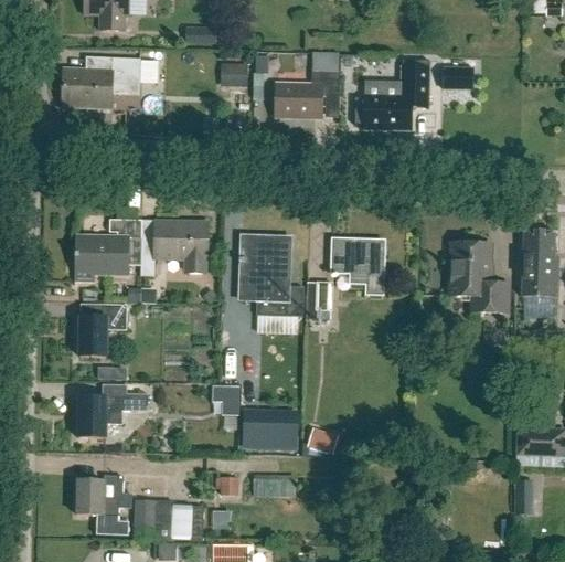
[(84,0),(84,14),(85,14),(85,11),(99,11),(99,30),(123,31),(123,12),(127,12),(127,16),(128,16),(128,0),(84,0)]
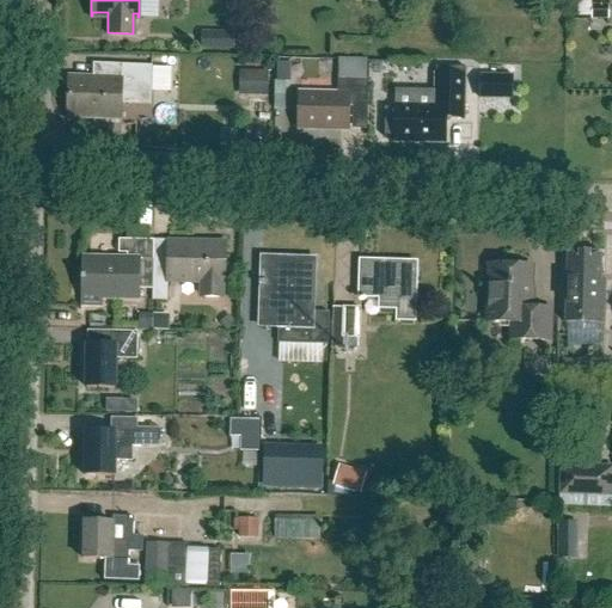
[(592,2),(591,17),(609,17),(609,2),(592,2)]
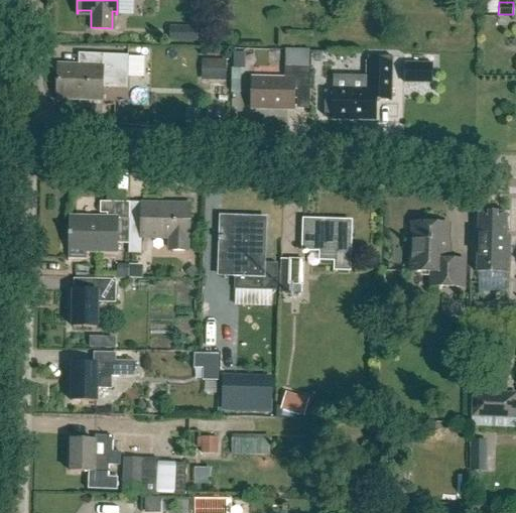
[(196,39),(197,25),(172,24),(171,38),(196,39)]
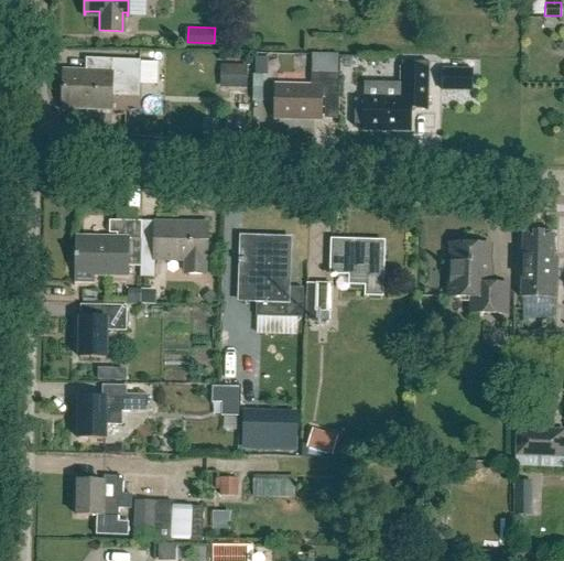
[(311,51),(311,71),(337,72),(338,52),(311,51)]
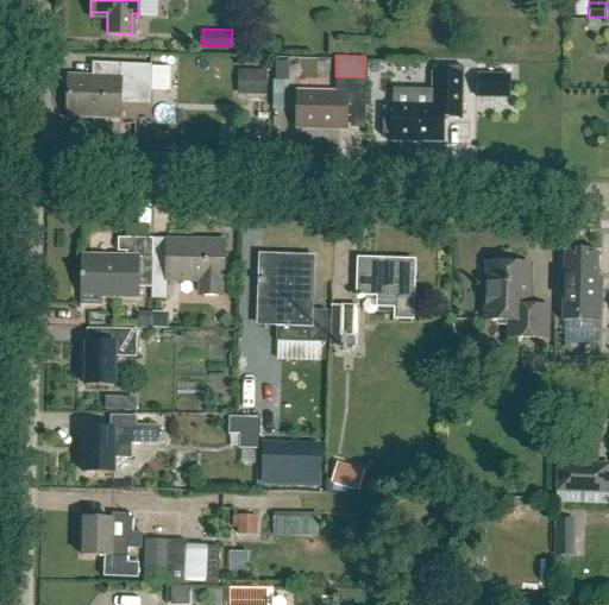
[(149,101),(150,63),(119,62),(119,75),(68,74),(67,114),(119,115),(120,100),(149,101)]
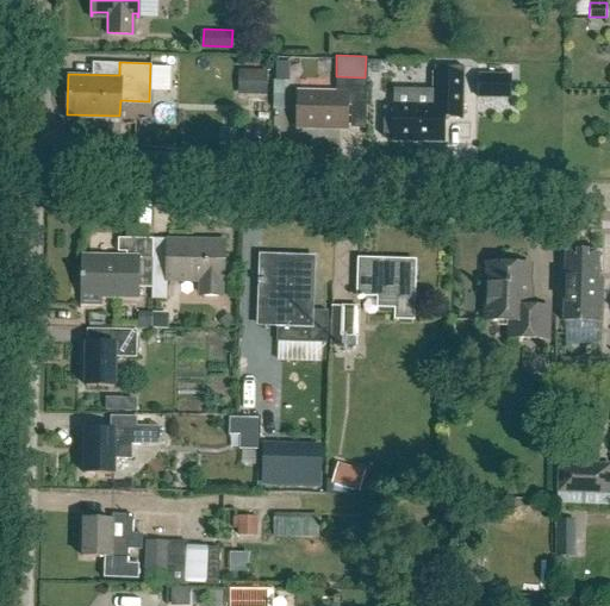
[(383,105),(381,133),(393,133),(393,135),(442,136),(443,114),(462,116),(462,73),(462,64),(434,64),(434,72),(433,89),(433,106),(394,105),(383,105)]
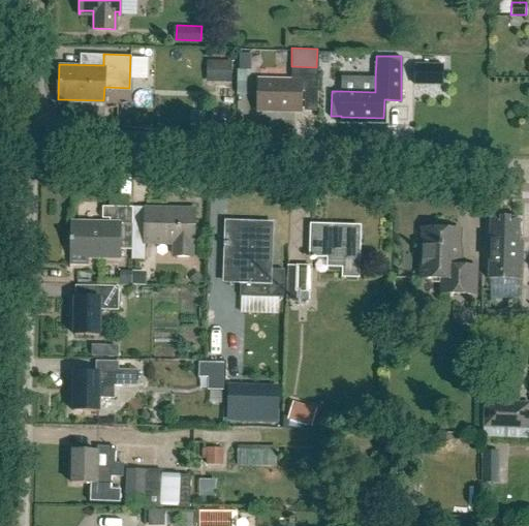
[(211,59),(211,80),(231,80),(231,59),(211,59)]
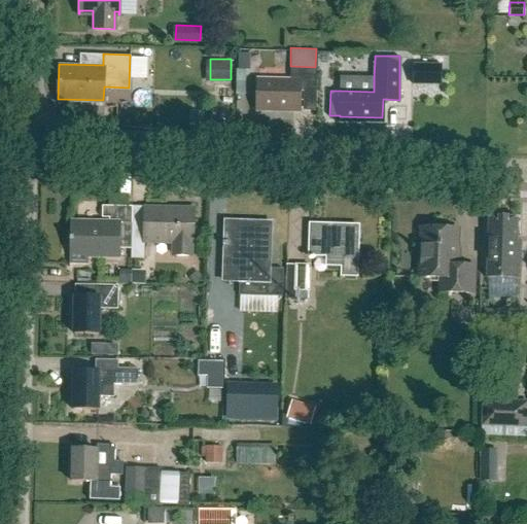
[(429,72),(442,72),(442,63),(413,63),(413,81),(429,82),(429,72)]
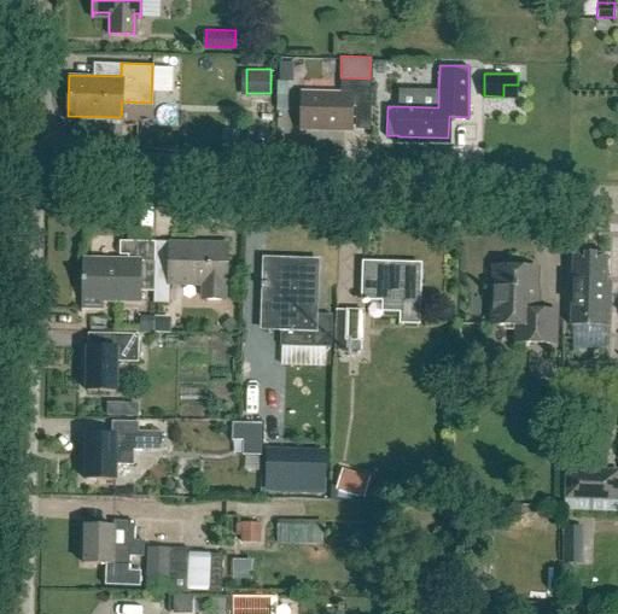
[(372,79),(369,79),(340,77),(339,94),(302,94),(301,124),(351,126),(351,104),(371,104),(372,79)]
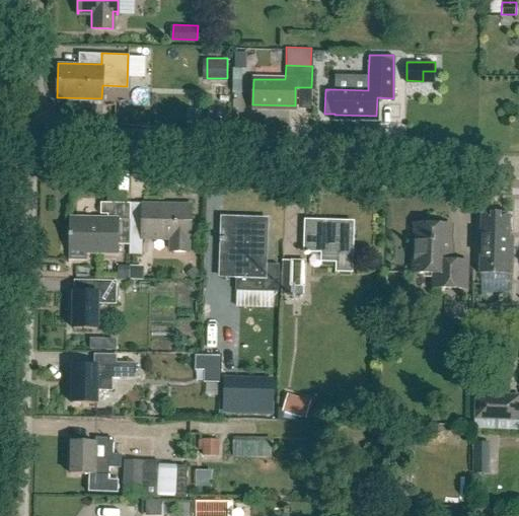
[(234,67),(234,92),(243,92),(244,67),(234,67)]
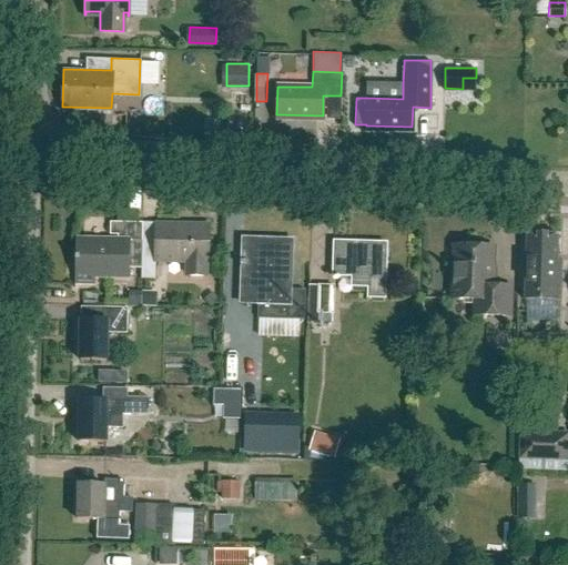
[(142,248),(142,221),(111,221),(110,236),(75,236),(74,281),(94,281),(94,274),(130,275),(130,264),(141,264),(142,248)]
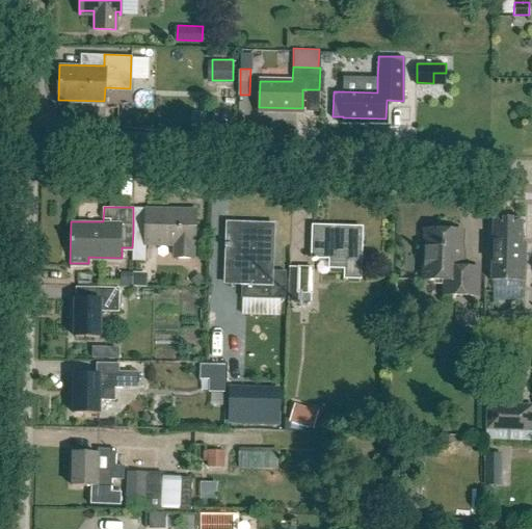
[(194,243),(195,208),(145,207),(145,232),(133,232),(132,247),(133,247),(132,258),(145,259),(145,242),(173,243),(173,254),(175,256),(191,256),(193,254),(193,243),(194,243)]
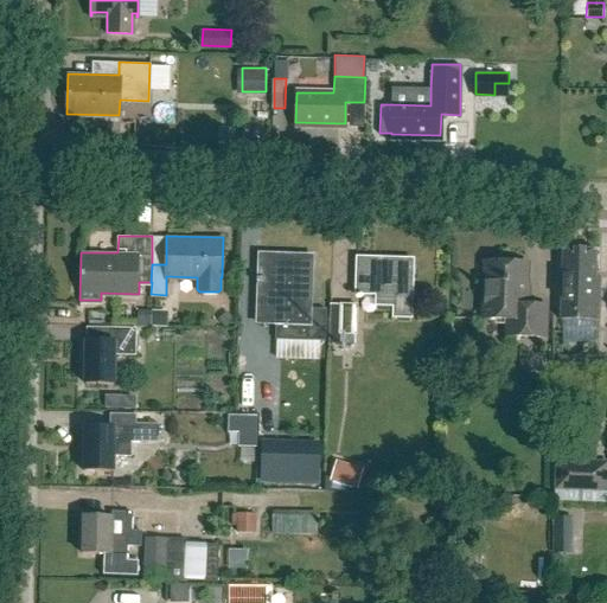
[(599,319),(600,275),(595,275),(595,249),(562,248),(560,319),(599,319)]
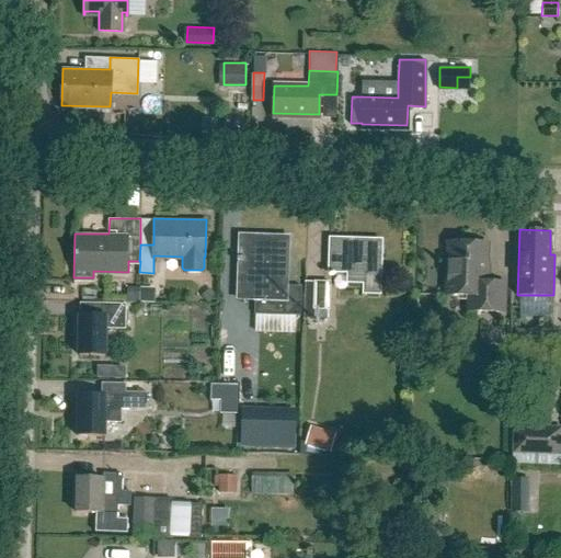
[(297,312),(298,286),(286,286),(287,237),(239,235),(237,297),(255,298),(255,310),(297,312)]
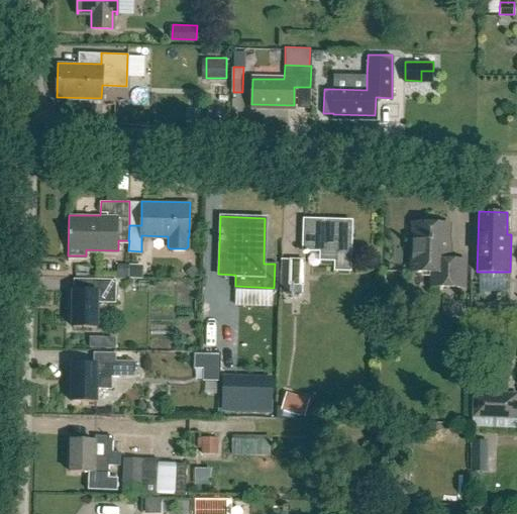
[(349,270),(350,250),(350,220),(303,219),(302,249),(320,249),(320,259),(335,260),(334,269),(349,270)]
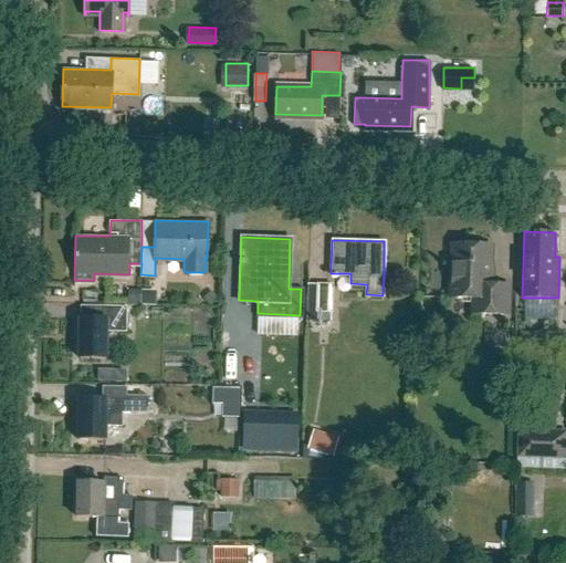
[(489,244),(485,240),(474,240),(471,243),(452,243),(450,296),(473,296),(472,312),(509,313),(509,284),(490,283),(491,244),(489,244)]
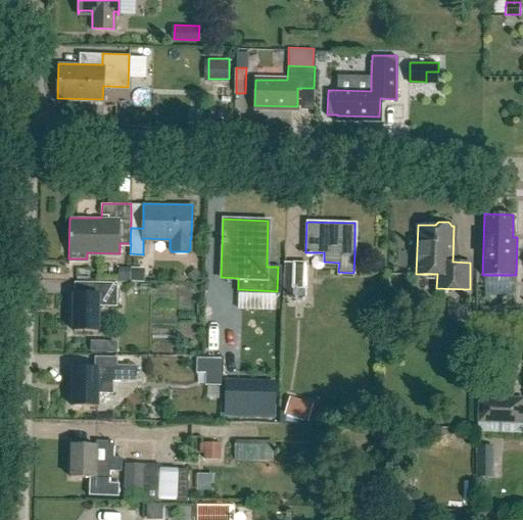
[(307,262),(292,261),(287,261),(286,293),(296,293),(296,287),(306,288),(307,262)]
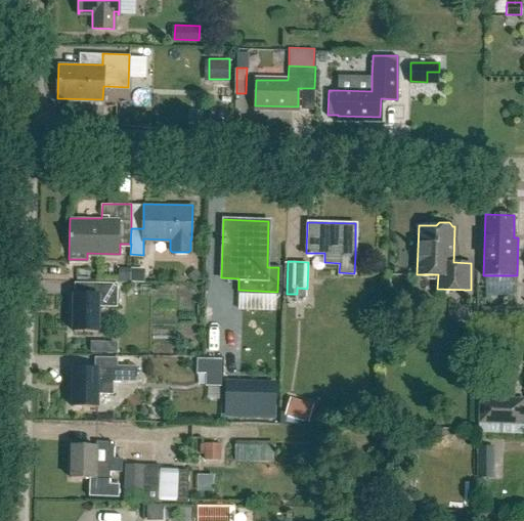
[(113,278),(139,278),(139,265),(113,265),(113,278)]
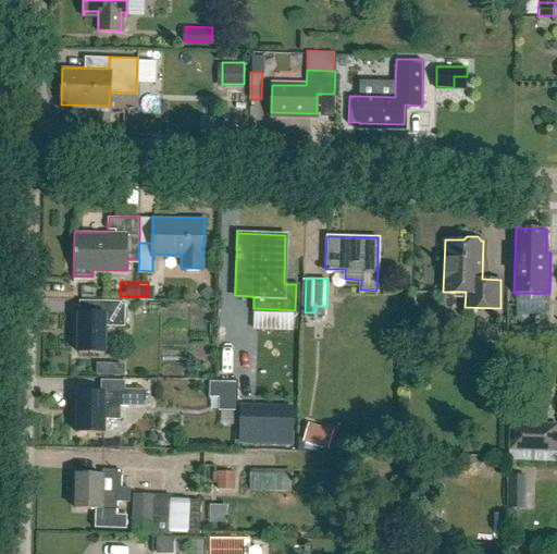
[(123,324),(124,302),(101,302),(101,312),(78,312),(77,352),(103,352),(104,324),(123,324)]
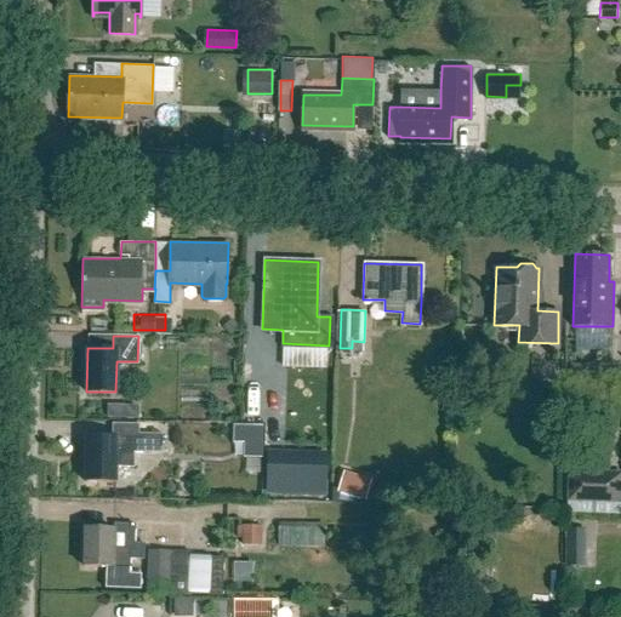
[(124,417),(125,404),(109,404),(109,416),(124,417)]
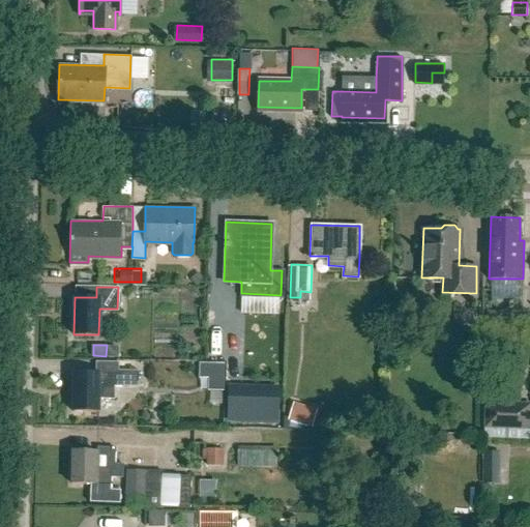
[(138,385),(138,369),(118,369),(118,361),(95,360),(95,373),(72,372),(71,411),(98,411),(98,397),(114,398),(114,384),(138,385)]
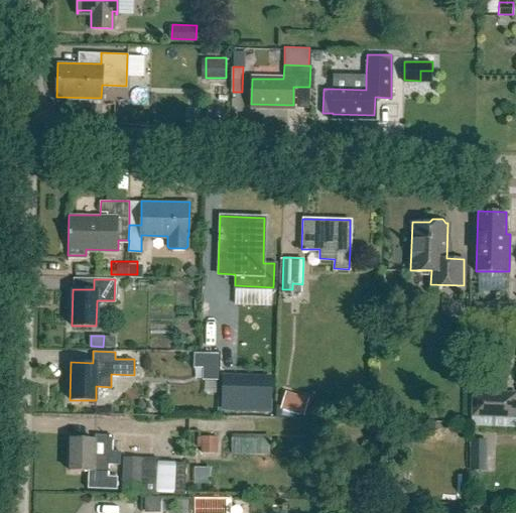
[(189,351),(189,365),(197,365),(197,375),(215,375),(215,351),(189,351)]
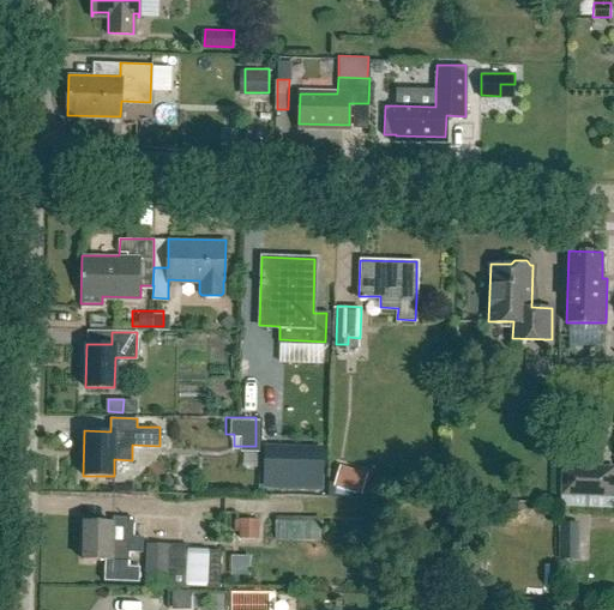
[(323,487),(323,476),(304,475),(305,447),(266,446),(265,484),(323,487)]
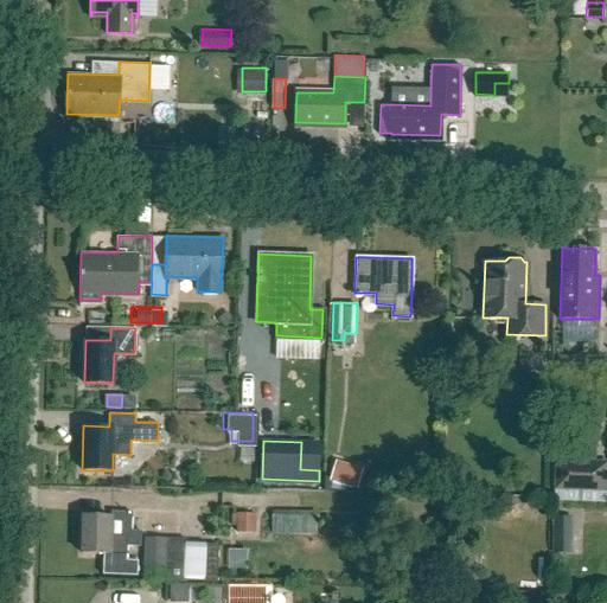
[(606,489),(606,459),(554,457),(554,489),(606,489)]
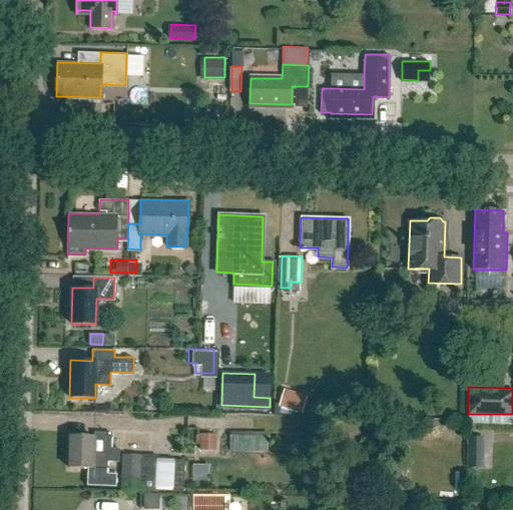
[(285,388),(279,404),(302,412),(307,395),(285,388)]
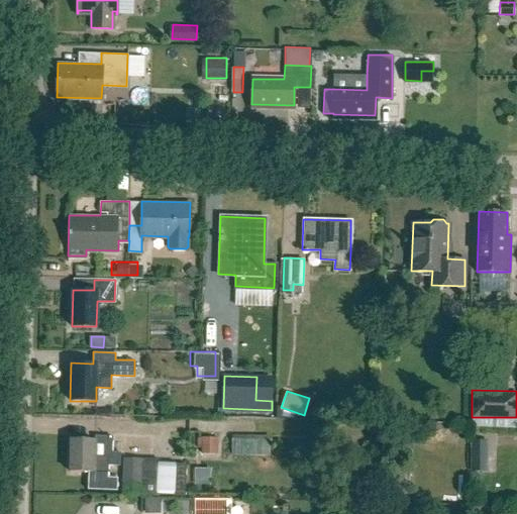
[(112,451),(112,435),(95,435),(95,440),(70,439),(70,472),(108,472),(108,457),(118,457),(118,451),(112,451)]
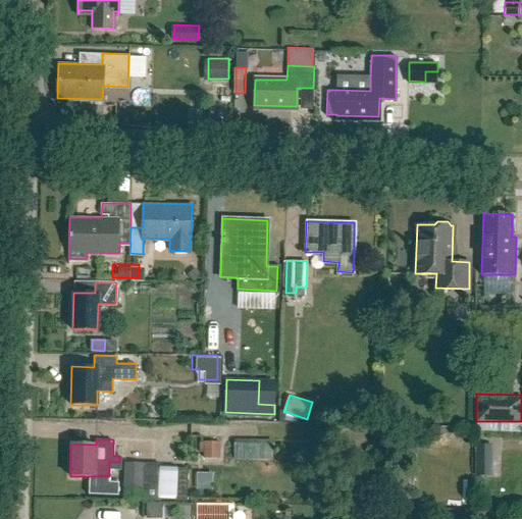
[(200,440),(200,450),(219,451),(219,440),(200,440)]
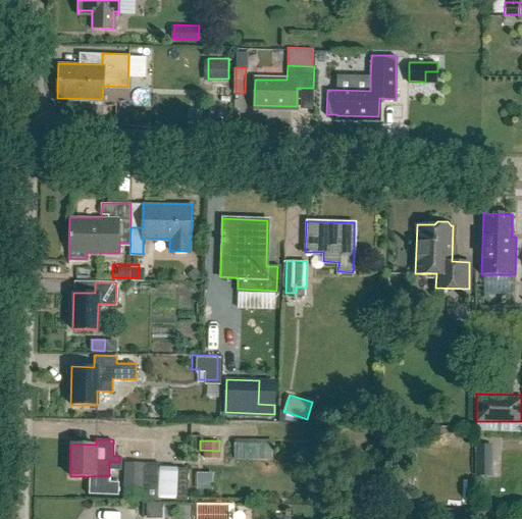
[(471,473),(488,473),(487,443),(470,443),(471,473)]
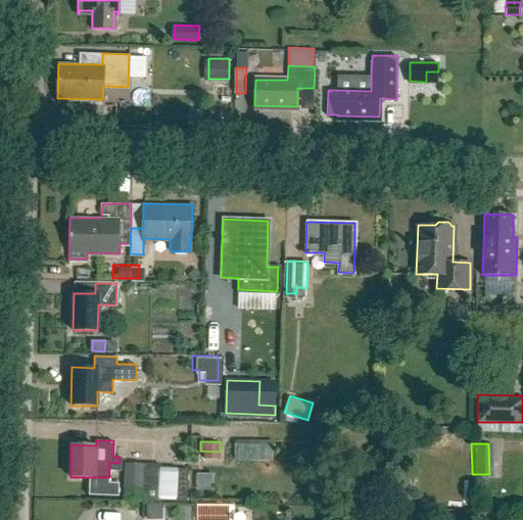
[(144,463),(125,463),(123,499),(149,500),(150,484),(143,484),(144,463)]
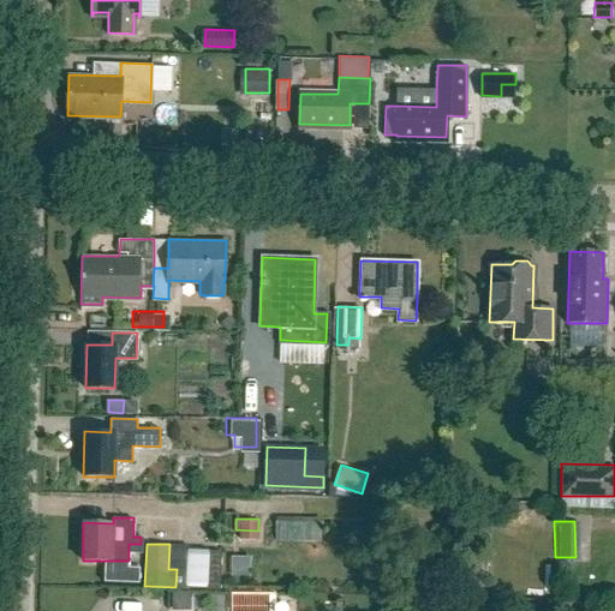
[(224,610),(237,610),(263,610),(262,589),(224,591),(224,610)]
